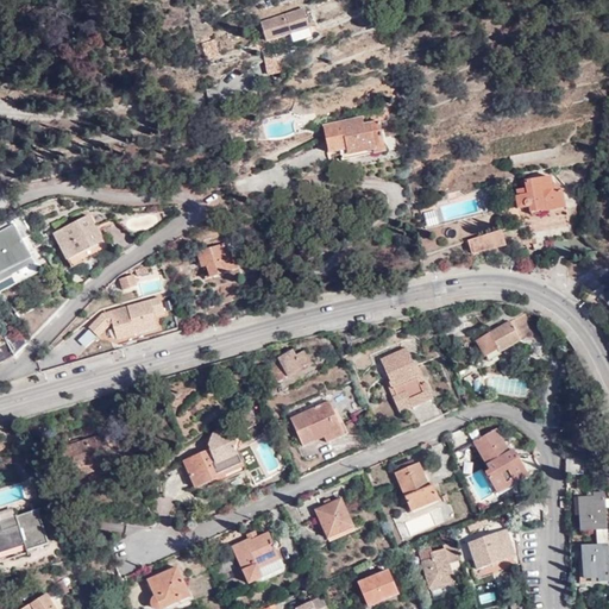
[(305,5),(261,19),(267,39),(311,25),(305,5)]
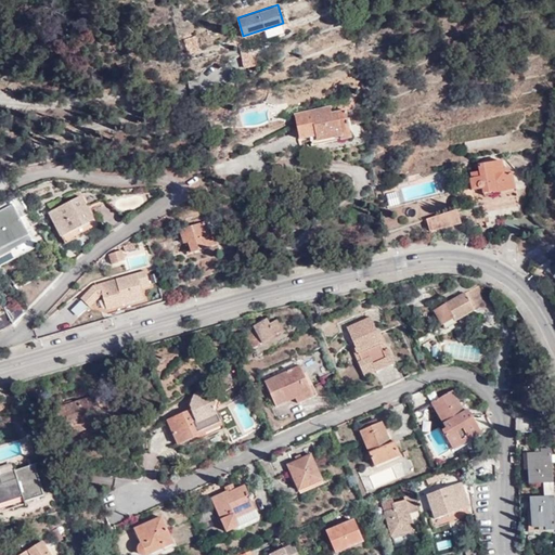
[(188,53),(198,50),(195,36),(184,39),(188,53)]
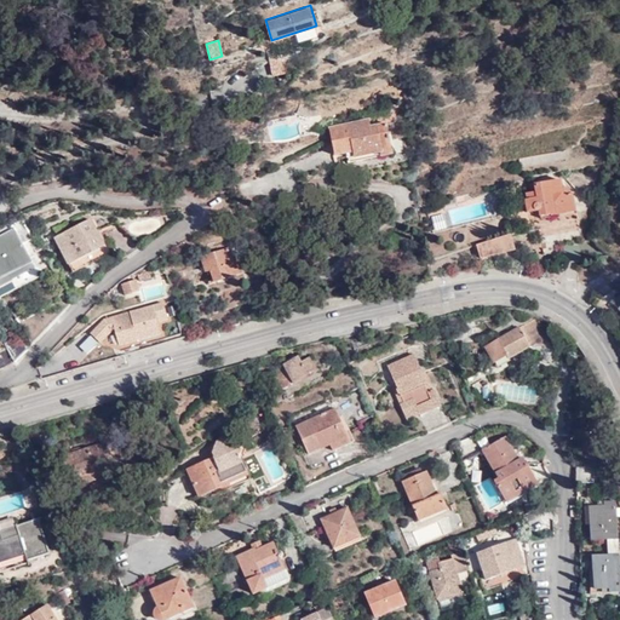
[(270,76),(288,73),(286,59),(268,63),(270,76)]
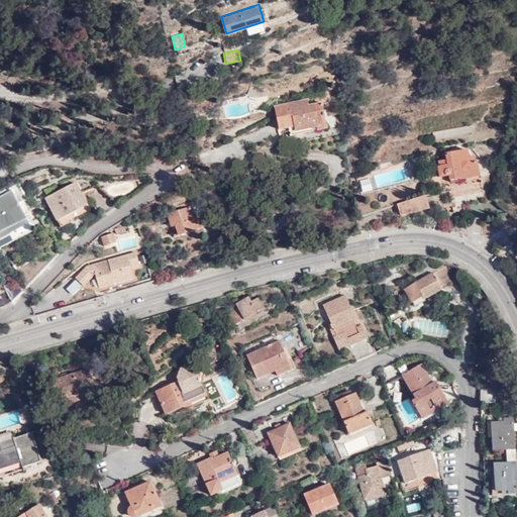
[(266,87),(257,89),(249,86),(246,93),(257,97),(267,95),(266,87)]
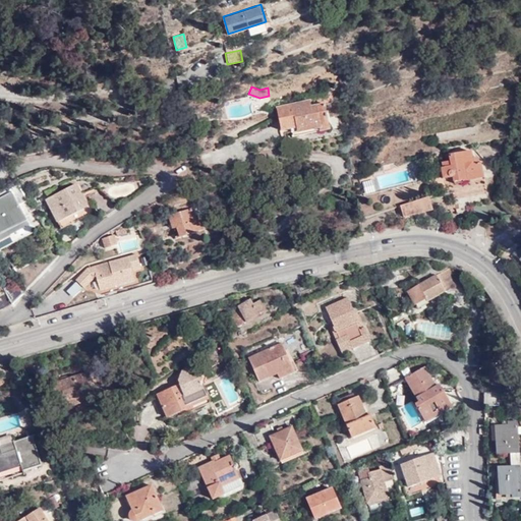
[(297,132),(319,128),(320,131),(330,129),(324,103),(311,106),(309,100),(277,107),(281,130),(296,127),(297,132)]
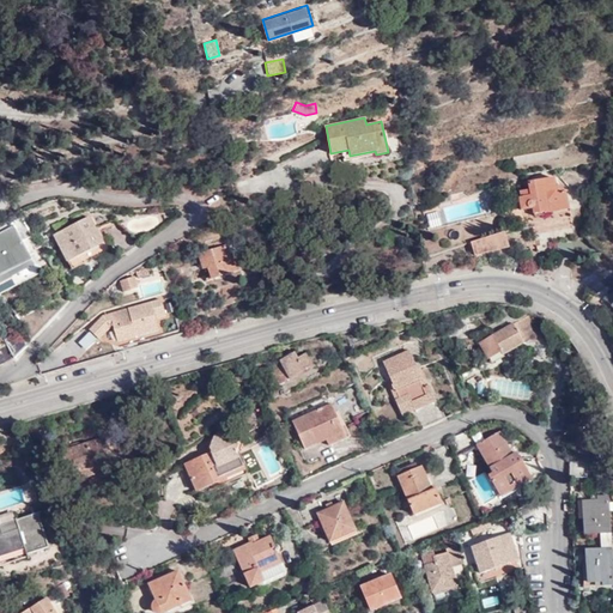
[(535,217),(546,214),(546,212),(569,207),(565,190),(560,184),(556,186),(554,177),(528,181),(529,189),(519,192),(522,210),(533,207),(535,217)]
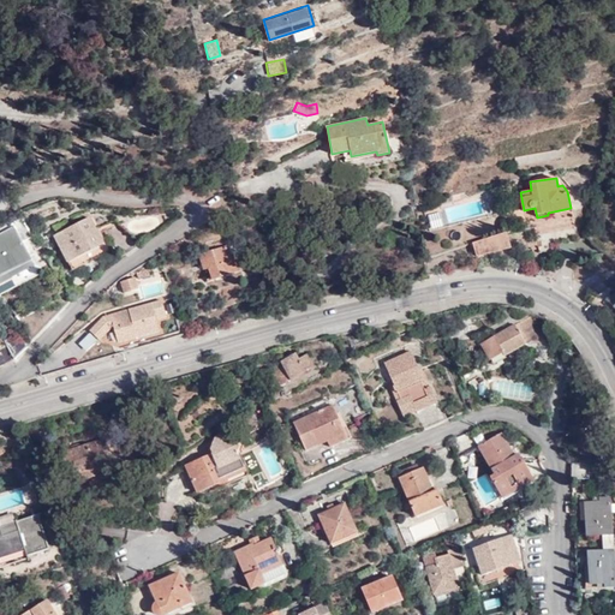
[(10,270),(34,258),(23,237),(30,233),(23,218),(15,222),(17,226),(0,233),(0,282),(13,276),(10,270)]
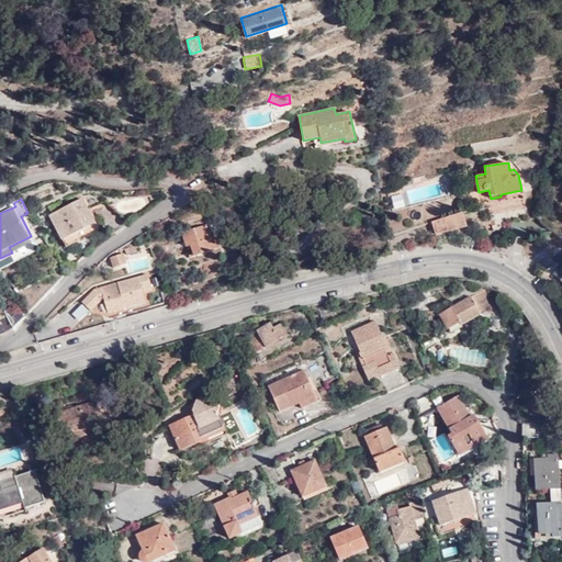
[(81,201),(51,216),(66,246),(96,231),(81,201)]
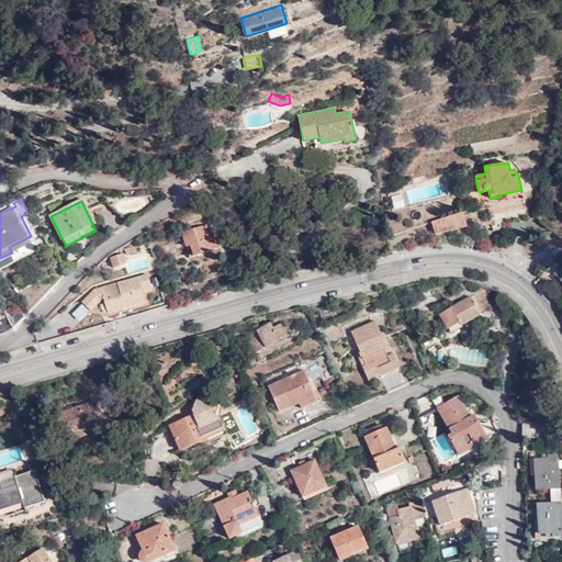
[(463,214),(439,222),(442,235),(467,227),(463,214)]
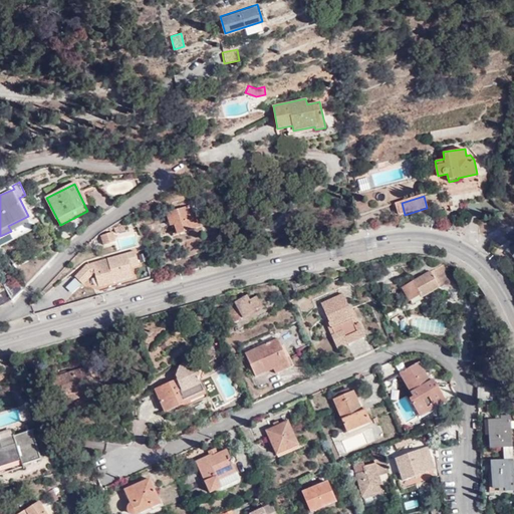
[(468,218),(481,216),(480,202),(466,203),(468,218)]
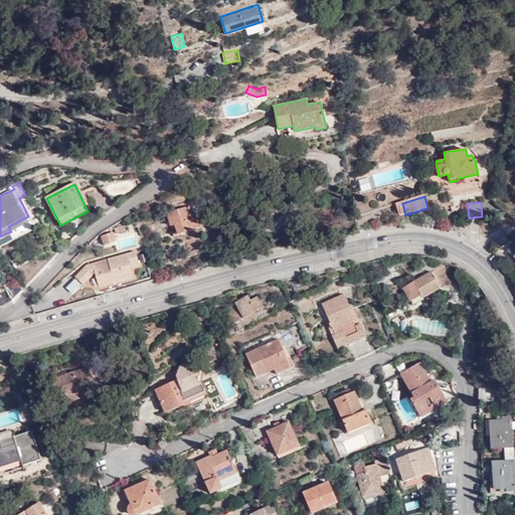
[(190,207),(167,213),(170,225),(176,223),(179,234),(201,227),(196,213),(193,213),(190,207)]
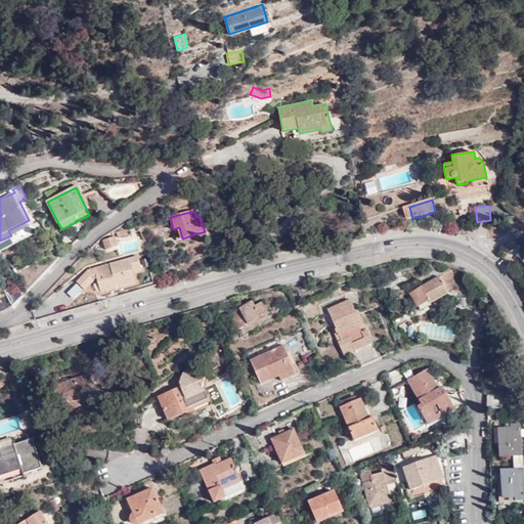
[(0,251),(36,234),(29,220),(8,230),(11,235),(0,241),(0,251)]
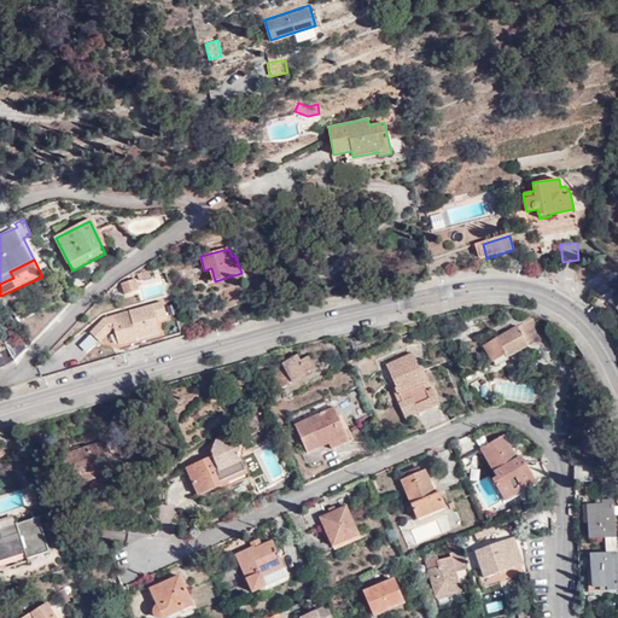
[(149,268),(136,272),(138,279),(151,275),(149,268)]
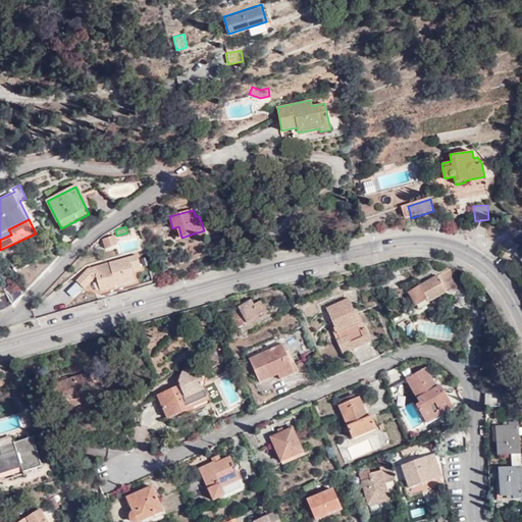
[(113,235),(101,238),(104,250),(116,245),(113,235)]
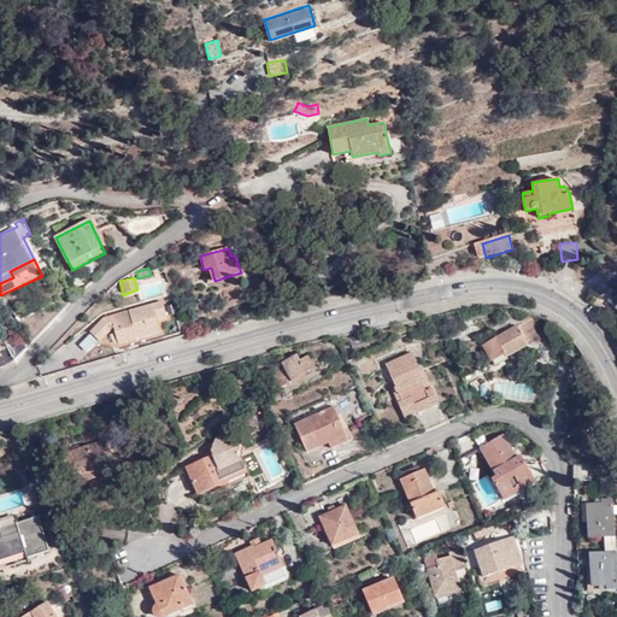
[(104,318),(89,334),(98,341),(112,329),(117,344),(158,333),(156,321),(166,318),(162,303),(104,318)]
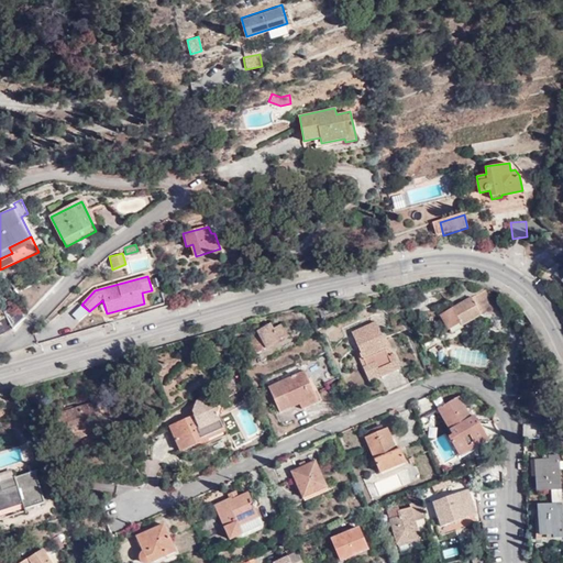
[(483,291),(441,315),(452,333),(463,327),(462,324),(492,308),(483,291)]
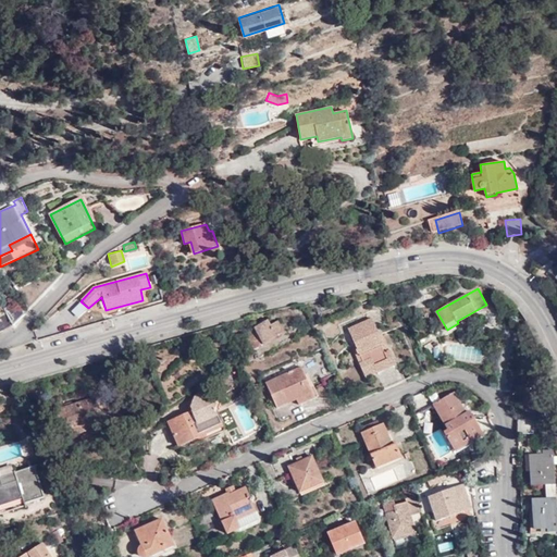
[(17,302),(4,310),(13,324),(26,314),(17,302)]
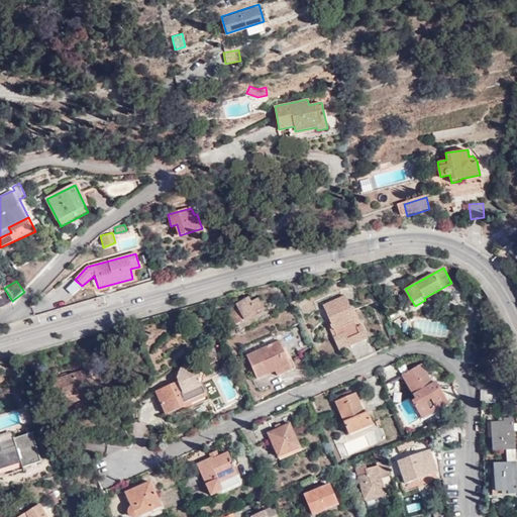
[(4,288),(2,285),(0,286),(0,307),(12,301),(4,288)]
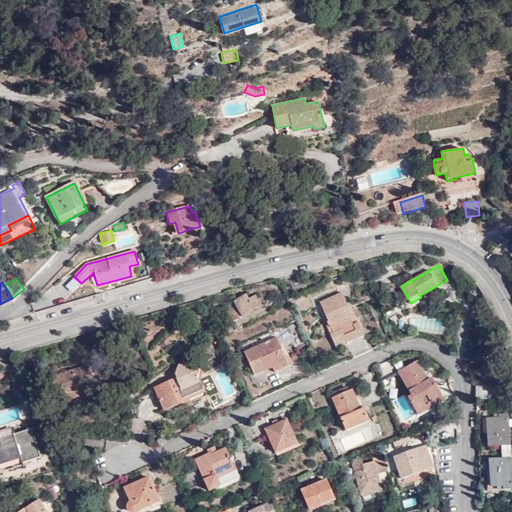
[(352,355),(372,346),(366,333),(364,335),(358,321),(354,323),(351,318),(353,317),(348,307),(342,293),(320,302),(327,317),(324,319),(335,344),(345,339),(347,343),(352,355)]
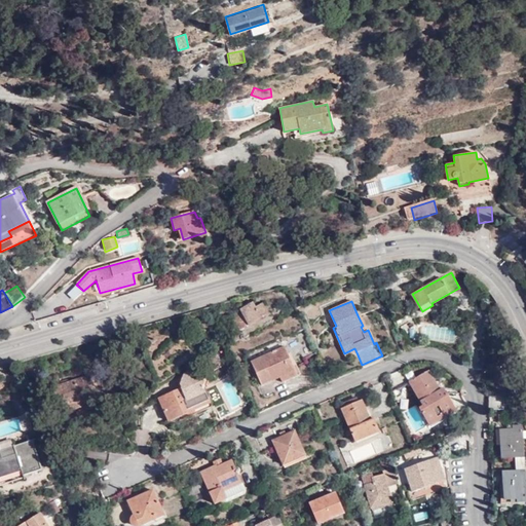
[(252,302),(240,309),(241,313),(232,318),(240,331),(268,313),(262,303),(256,307),(252,302)]
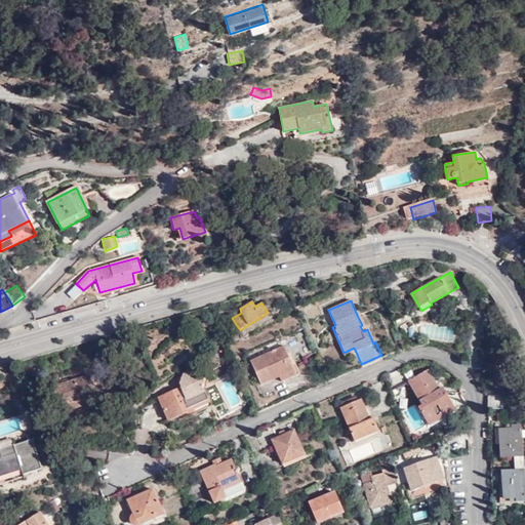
[(363,331),(367,329),(360,313),(357,315),(362,325),(360,326),(363,331)]
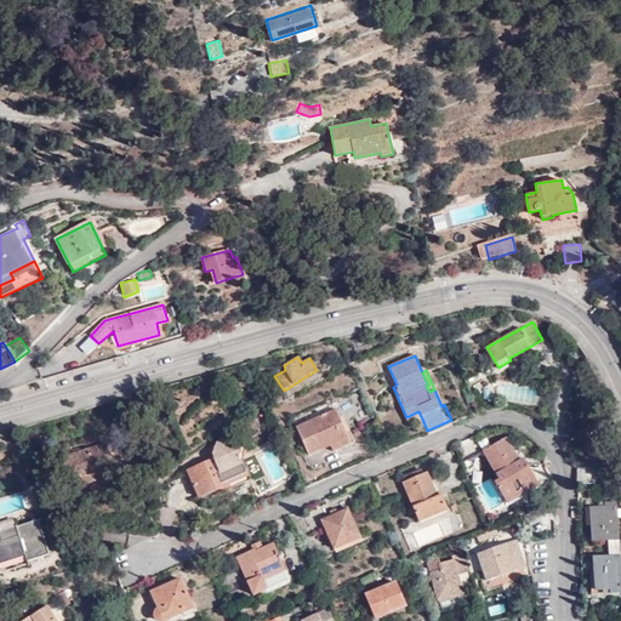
[(335,409),(296,426),(308,455),(329,445),(347,437),(335,409)]
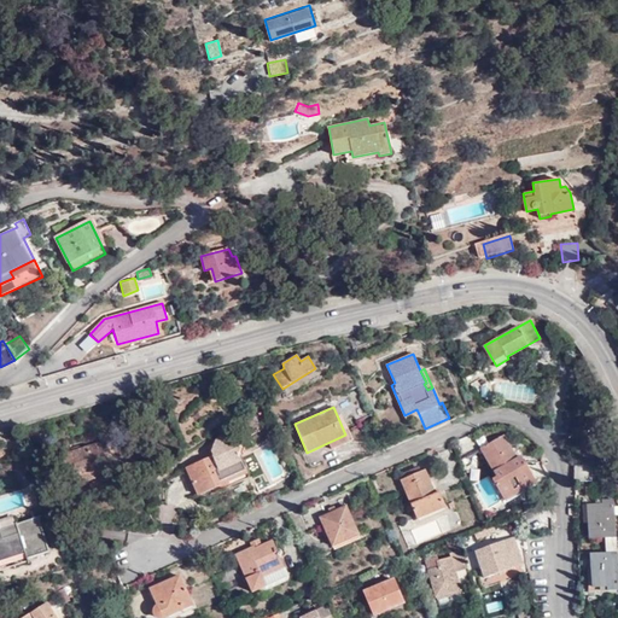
[(426,431),(450,421),(449,418),(425,429),(426,431)]
